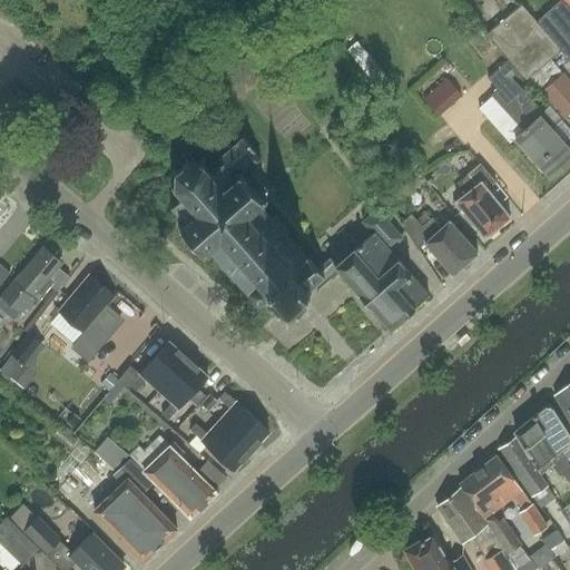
[(522,6),(487,35),(527,81),(529,79),(564,120),(569,115),(569,81),(563,75),(551,60),(560,51),(569,62),(569,8),(561,1),(536,22),(522,6)]
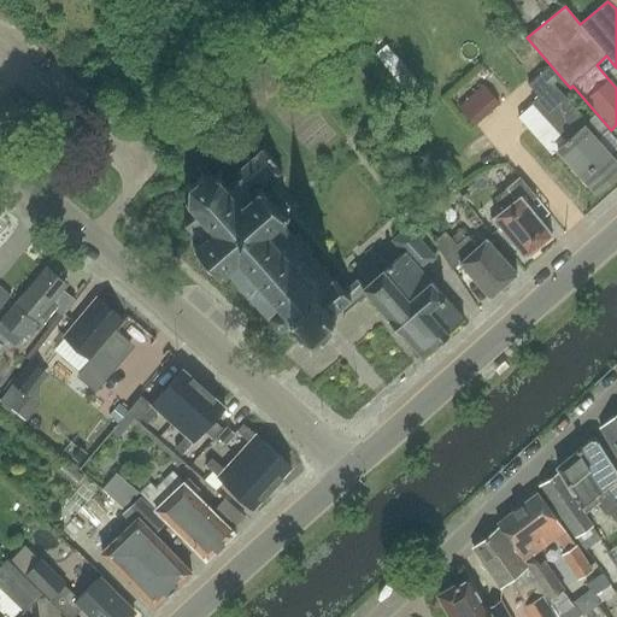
[(562,78),(550,65),(528,84),(539,97),(532,103),(566,141),(557,150),(595,192),(616,171),(616,160),(598,140),(603,136),(554,84),(562,78)]
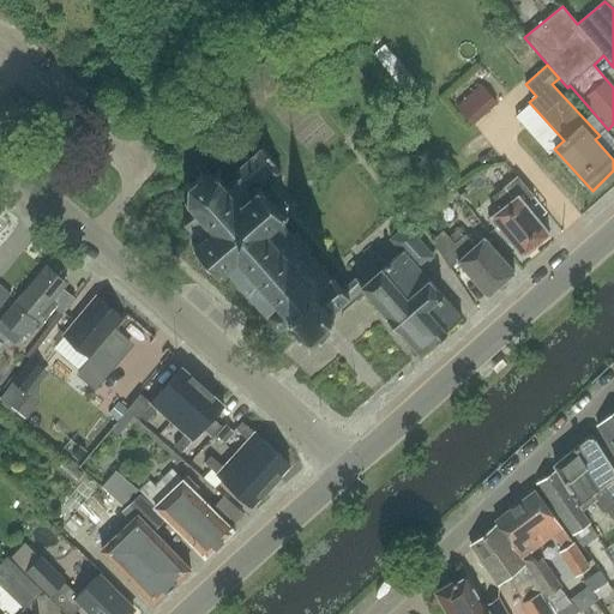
[(486,80),(459,103),(475,122),(501,100),(486,80)]
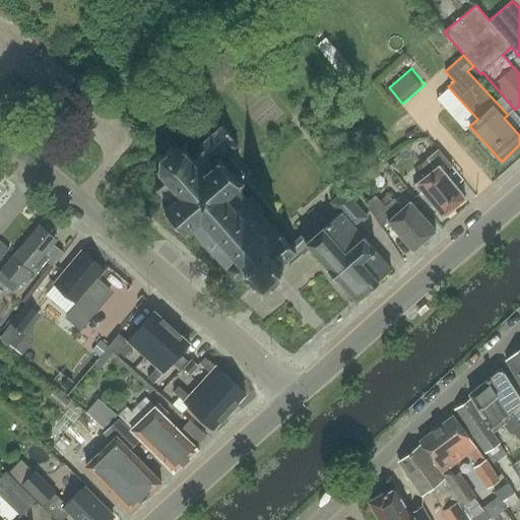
[(306,241),(302,237),(290,247),(280,236),(279,237),(273,230),(274,229),(272,225),(271,228),(261,216),(263,214),(250,198),(247,200),(237,188),(240,185),(244,186),(245,184),(240,183),(242,182),(241,180),(245,176),(229,157),(222,163),(221,160),(221,156),(230,149),(231,150),(238,145),(221,126),(199,145),(200,147),(199,148),(200,149),(191,157),(186,150),(187,147),(184,146),(183,149),(173,148),(171,145),(169,146),(170,148),(160,156),(157,154),(156,157),(159,159),(159,170),(156,171),(156,174),(160,173),(167,180),(158,187),(156,186),(154,188),(156,190),(154,191),(156,193),(157,192),(169,203),(166,206),(163,205),(161,208),(167,209),(185,231),(185,235),(187,235),(188,231),(191,228),(202,240),(199,243),(212,258),(215,256),(225,267),(223,269),(224,271),(226,269),(229,274),(226,275),(229,276),(230,275),(235,277),(235,279),(237,280),(238,277),(244,275),(245,277),(247,276),(249,278),(253,276),(254,274),(255,273),(261,280),(259,282),(261,284),(264,282),(266,284),(269,282),(266,279),(279,268),(281,270),(284,268),(282,266),(284,264),(283,263),(296,252),(295,251),(306,241)]
